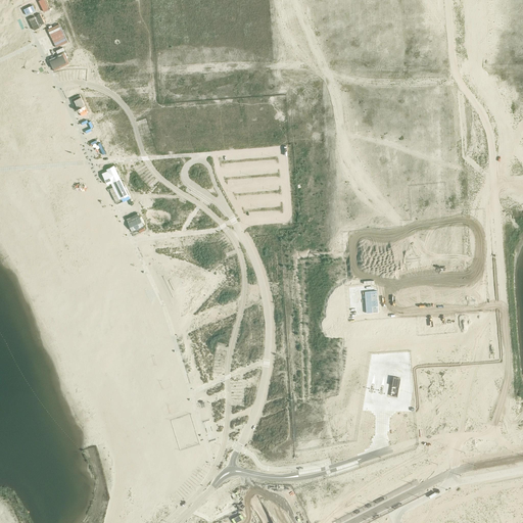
[(46,0),(40,0),(39,1),(44,12),(51,8),(46,0)]
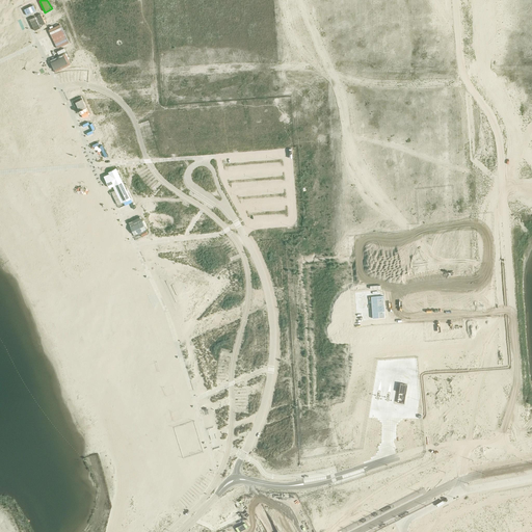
[(27,16),(35,11),(33,5),(24,9),(27,16)]
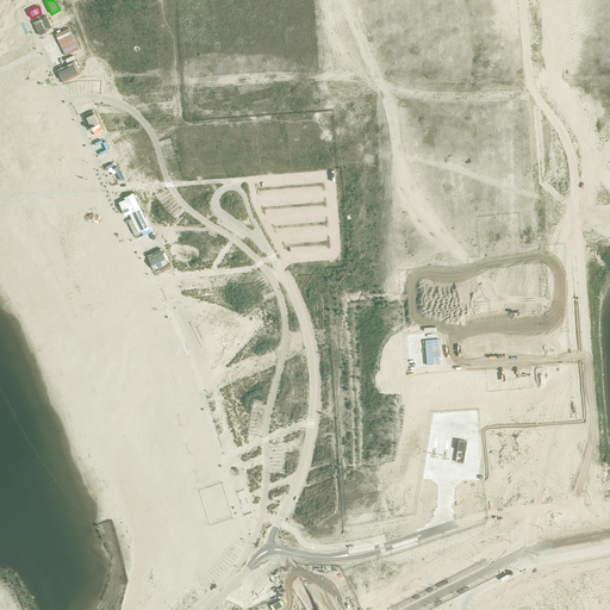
[(41,19),(33,23),(41,35),(43,33),(44,33),(47,32),(41,19)]
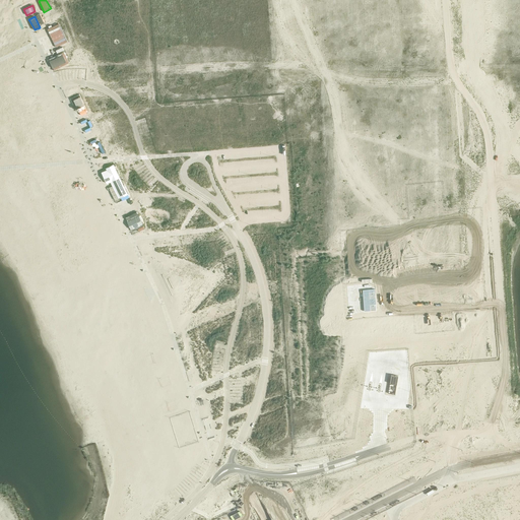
[(48,28),(48,29),(56,47),(57,47),(66,43),(67,42),(58,23),(58,24),(48,28)]
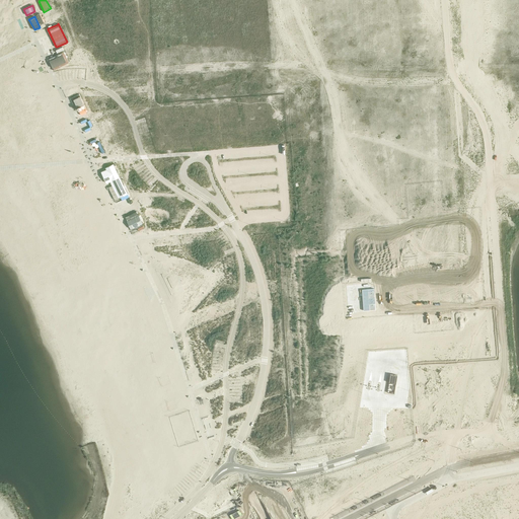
[(69,63),(64,52),(49,59),(50,61),(52,60),(56,67),(53,68),(54,70),(69,63)]
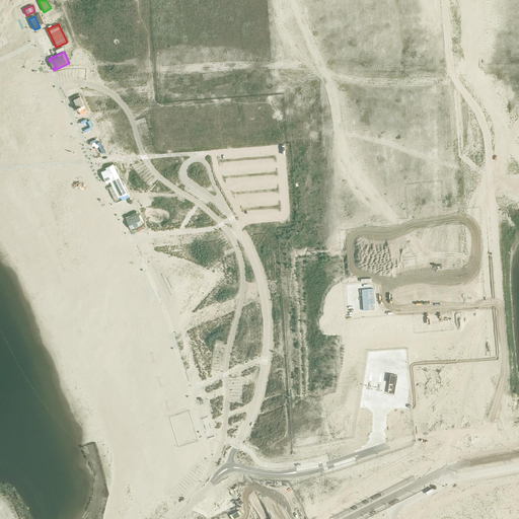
[(106,169),(101,172),(106,183),(113,180),(119,194),(126,191),(119,175),(114,164),(106,168),(106,169)]
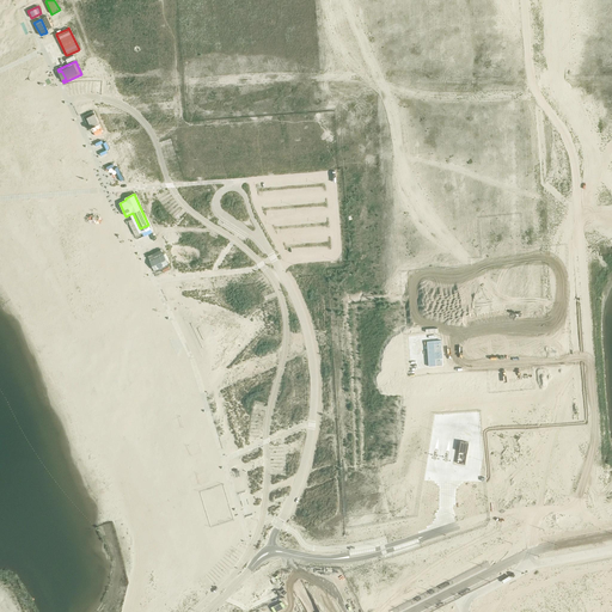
[(161,250),(148,256),(155,273),(169,265),(161,250)]
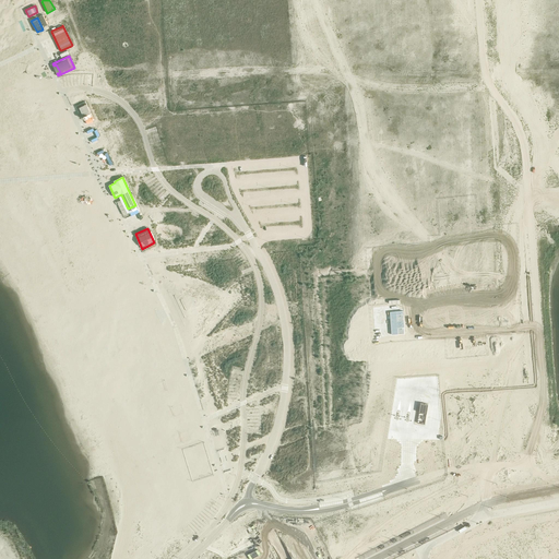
[(420,403),(419,413),(427,414),(428,404),(420,403)]
